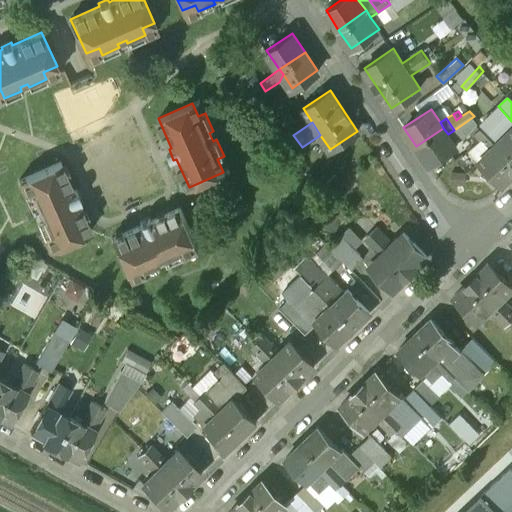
[(501,139),(486,123),(476,132),(491,148),(501,139)]
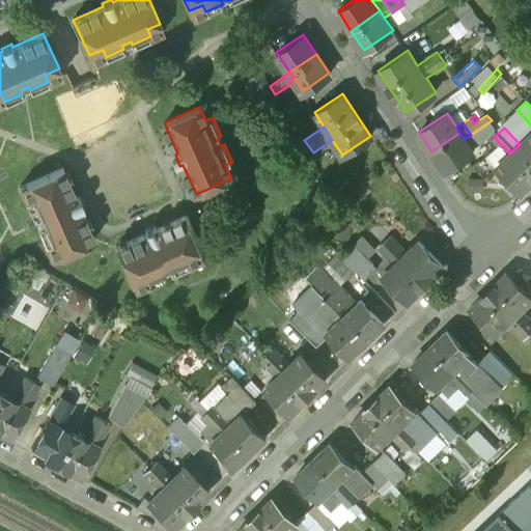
[(459,133),(431,151),(444,171),(473,151),(465,139),(459,133)]
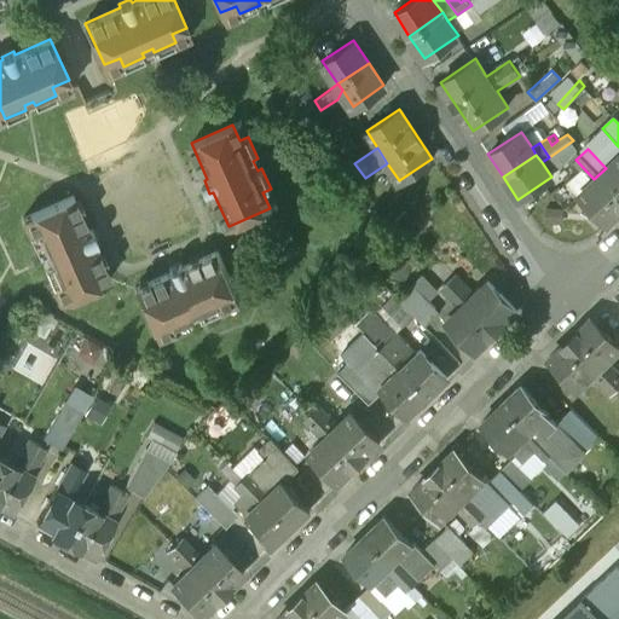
[(594,179),(578,195),(608,225),(618,214),(618,155),(606,168),(594,179)]
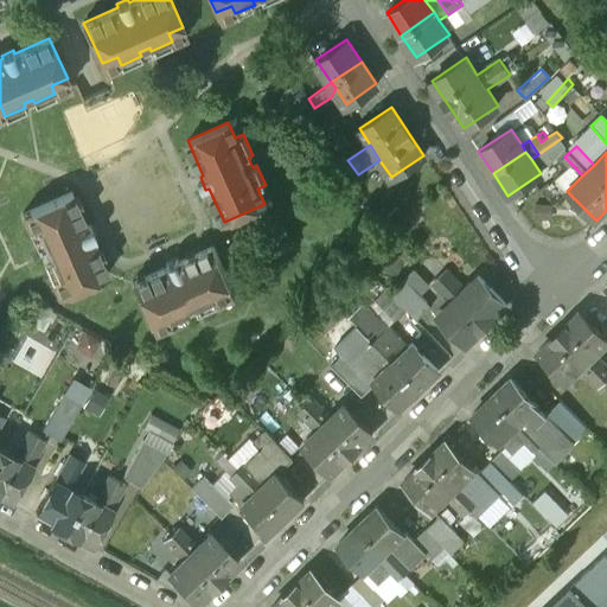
[(72,192),(31,211),(37,225),(29,230),(37,250),(40,248),(45,257),(42,260),(50,280),(59,276),(66,292),(108,274),(93,240),(96,238),(90,227),(88,228),(72,192)]
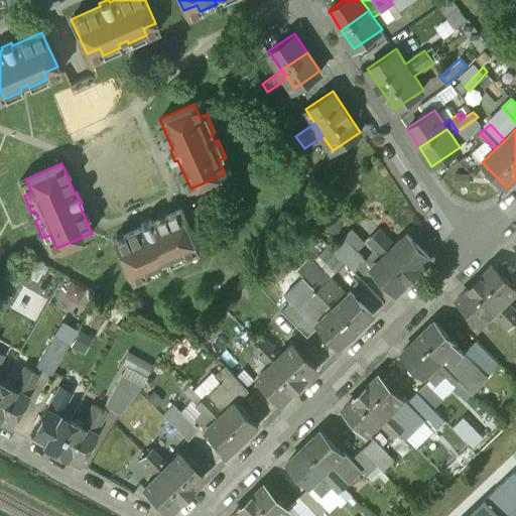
[(180,210),(152,223),(151,221),(140,226),(141,228),(112,242),(128,276),(141,270),(144,277),(161,269),(160,265),(168,261),(170,265),(187,257),(184,250),(197,245),(180,210)]
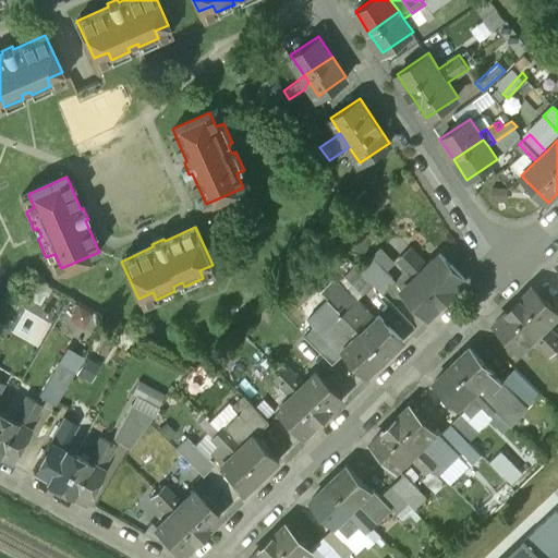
[(426,265),(411,247),(399,258),(407,266),(401,271),(403,273),(395,281),(402,288),(426,265)]
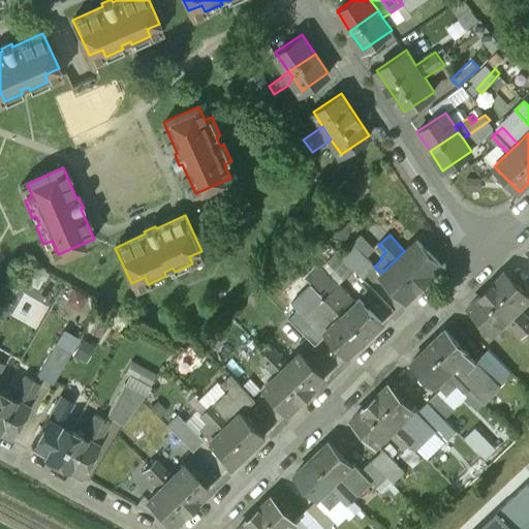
[(404,251),(381,273),(405,299),(442,265),(417,239),(404,251)]
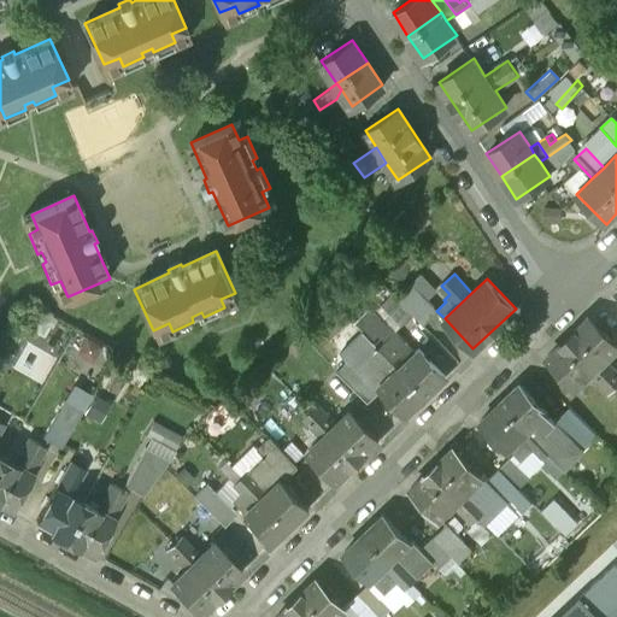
[(434,306),(411,283),(397,297),(413,315),(424,325),(435,315),(430,310),(434,306)]
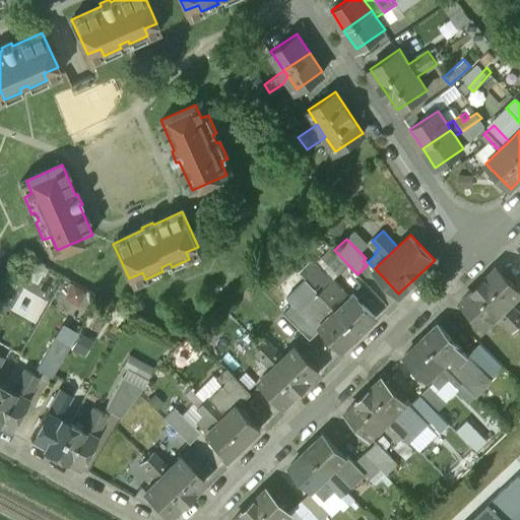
[(331,247),(322,257),(338,274),(348,265),(334,250),(331,247)]
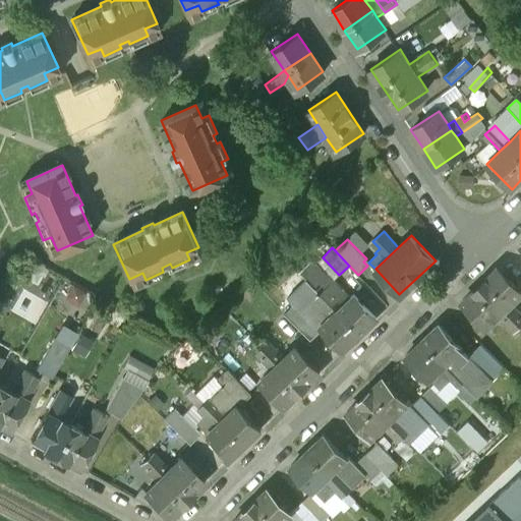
[(350,298),(311,258),(299,271),(306,279),(324,296),(319,300),(327,308),(337,298),(343,304),(338,309),(360,333),(375,317),(353,295),(350,298)]
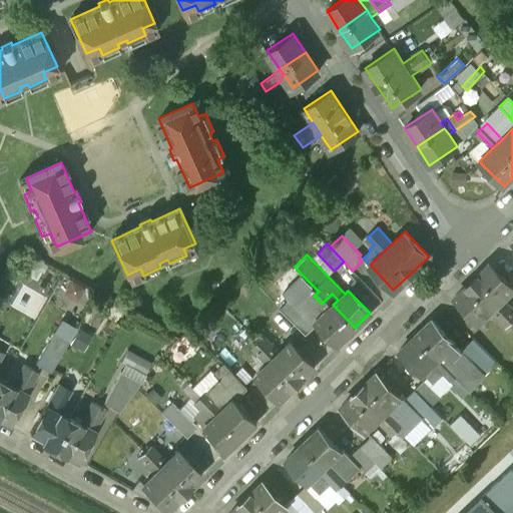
[(512,287),(490,264),(455,297),(479,322),(491,310),(501,300),(512,288),(512,287)]
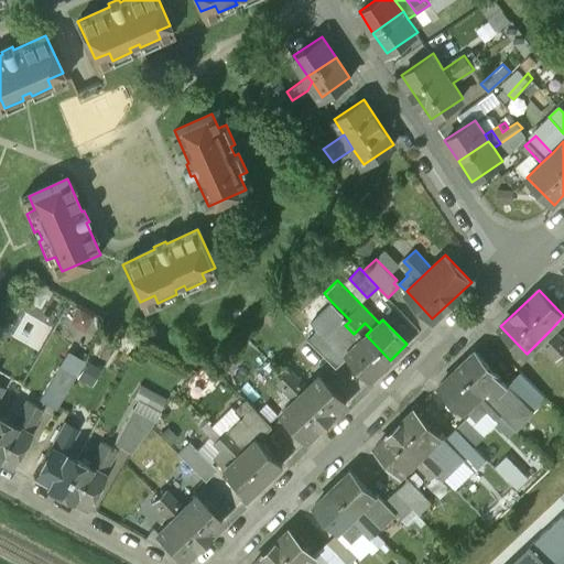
[(332,302),(311,323),(318,329),(332,343),(329,345),(343,358),(348,354),(371,378),(390,360),(366,335),(371,329),(365,323),(354,334),(345,325),(350,321),(332,302)]
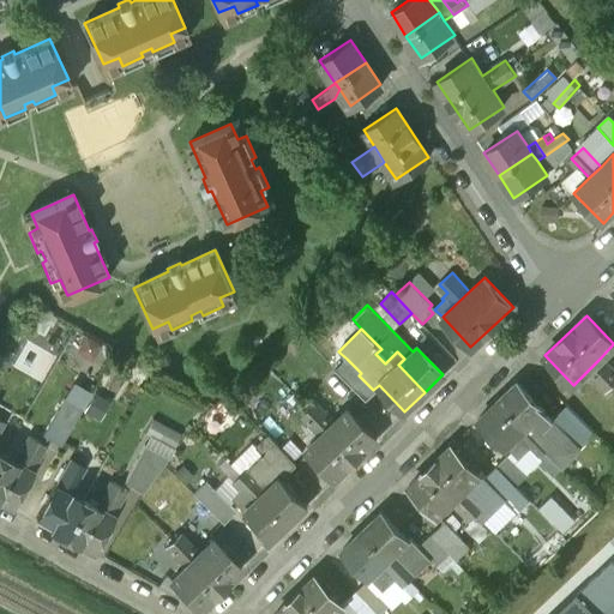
[(361,373),(347,359),(336,369),(366,401),(375,391),(373,390),(359,375),(361,373)]
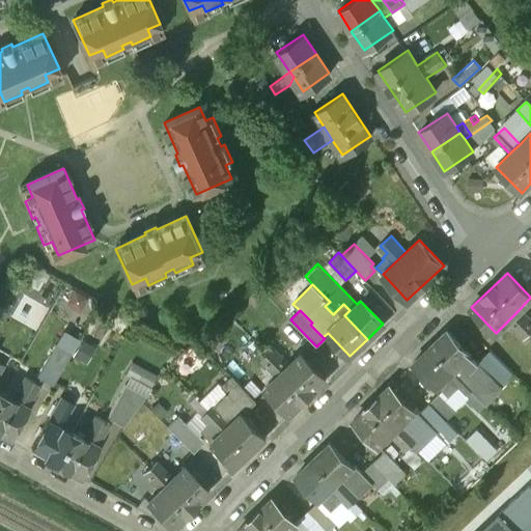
[(530,323),(519,310),(508,320),(524,337),(529,332),(530,333),(530,323)]
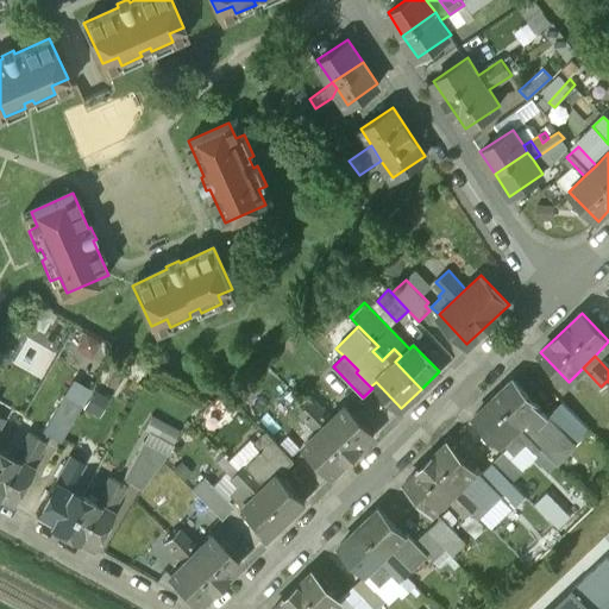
[(548,415),(513,380),(494,397),(520,425),(514,431),(521,438),(534,427),(541,435),(535,440),(539,445),(556,462),(575,444),(548,415)]
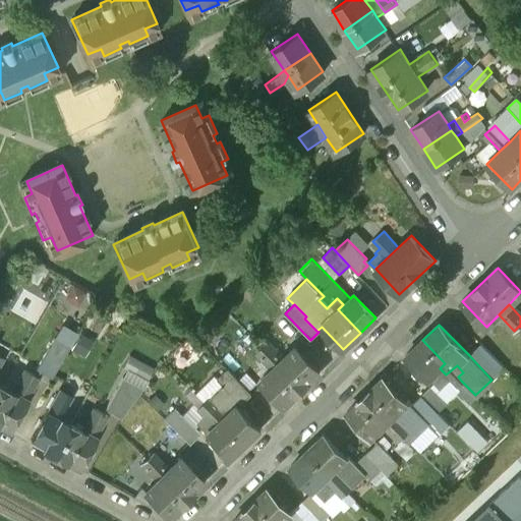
[(79,333),(72,346),(87,354),(94,340),(79,333)]
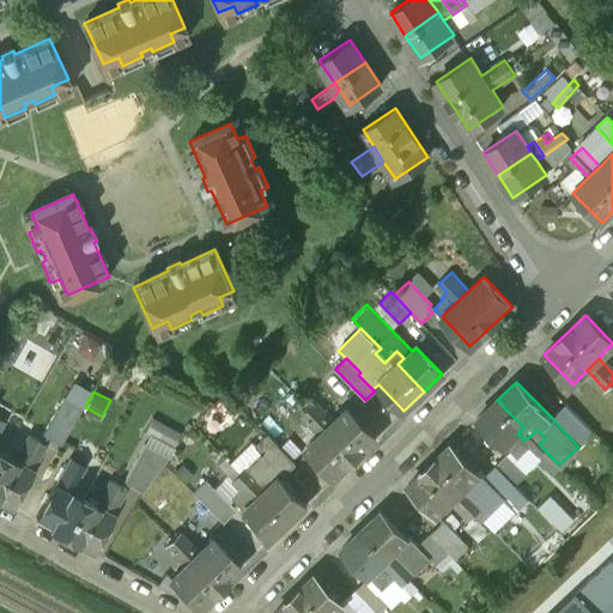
[(64,399),(42,436),(60,445),(80,408),(64,399)]
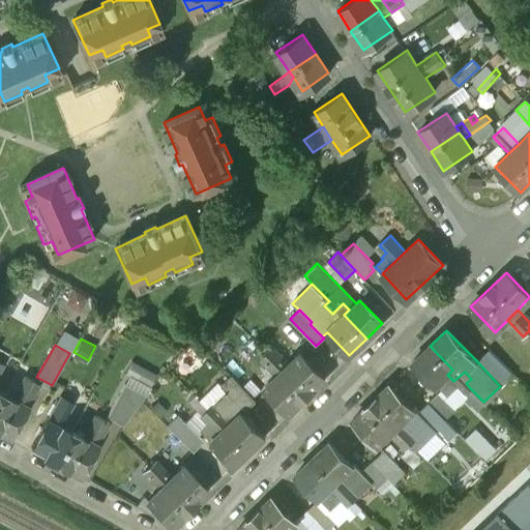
[(452,370),(430,346),(413,362),(436,386),(438,384),(448,395),(458,385),(464,392),(469,387),(466,383),(471,379),(465,372),(453,381),(447,375),(452,370)]
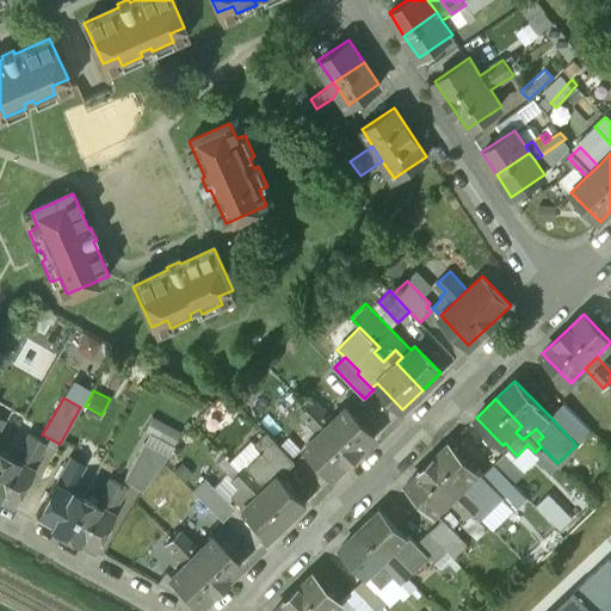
[(313,401),(301,413),(320,432),(332,420),(313,401)]
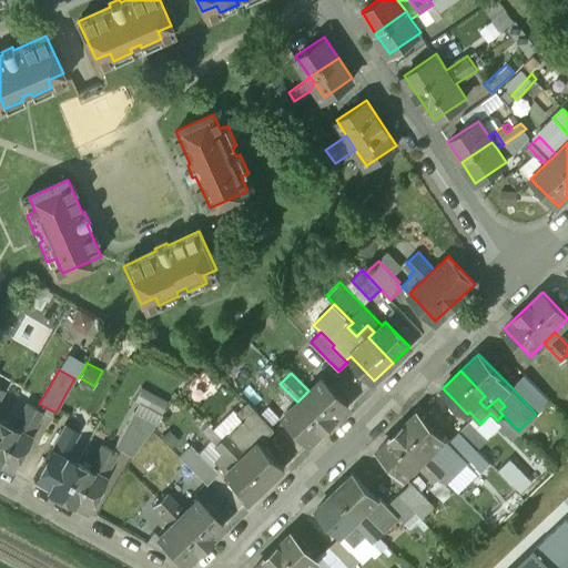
[(549,401),(525,375),(511,387),(536,414),(549,401)]
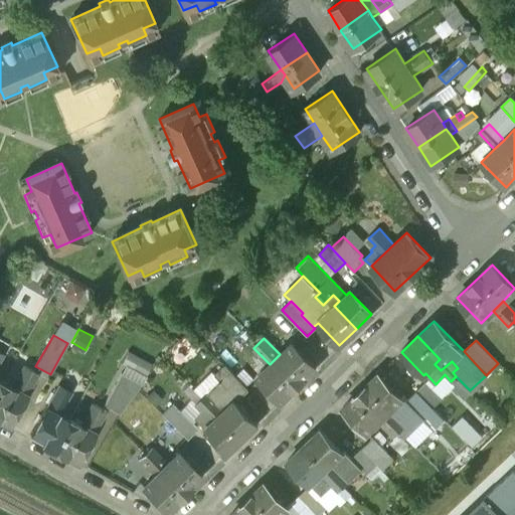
[(270,364),(256,376),(281,401),(316,367),(292,342),(280,354),(270,364)]
